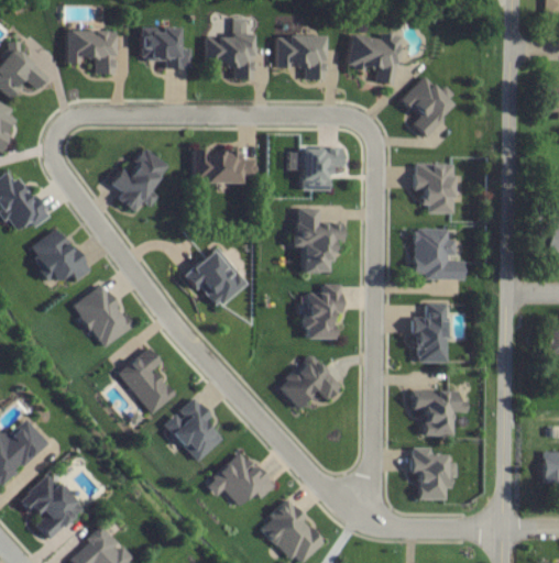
[(558,0),(547,0),(548,15),(558,14),(558,0)]
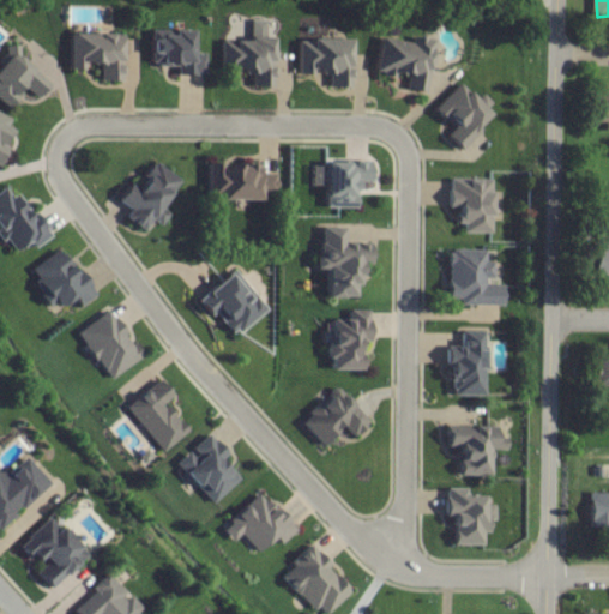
[(196,30),(173,31),(173,38),(152,38),(152,66),(180,66),(180,76),(209,74),(209,53),(196,53),(196,30)]
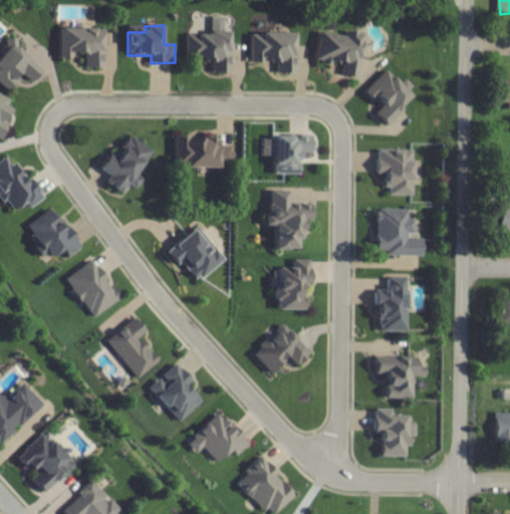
[(60,28),(60,56),(86,56),(86,68),(103,68),(103,28),(60,28)]
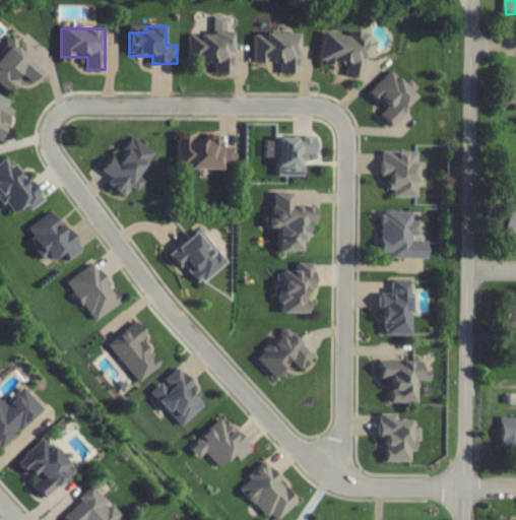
[(191,33),(191,62),(216,62),(216,74),(235,73),(235,58),(238,58),(238,33),(191,33)]
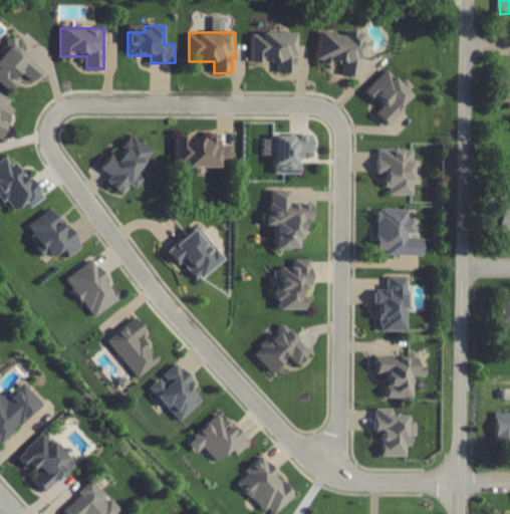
[(362,76),(364,33),(347,32),(347,33),(319,32),(318,62),(344,63),(344,76),(362,76)]
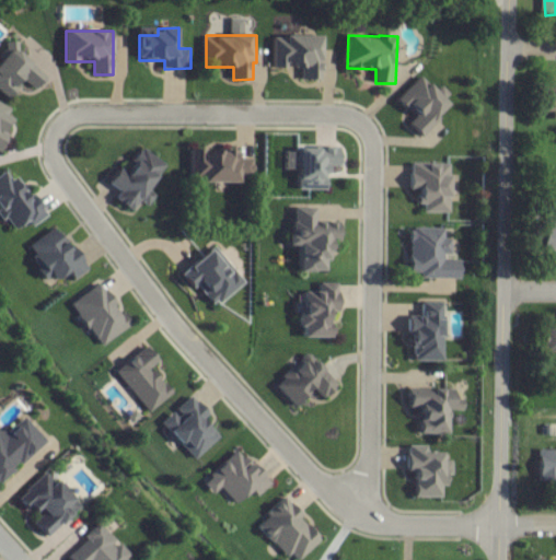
[(276,37),(276,68),(303,68),(304,81),(326,80),(325,36),(276,37)]
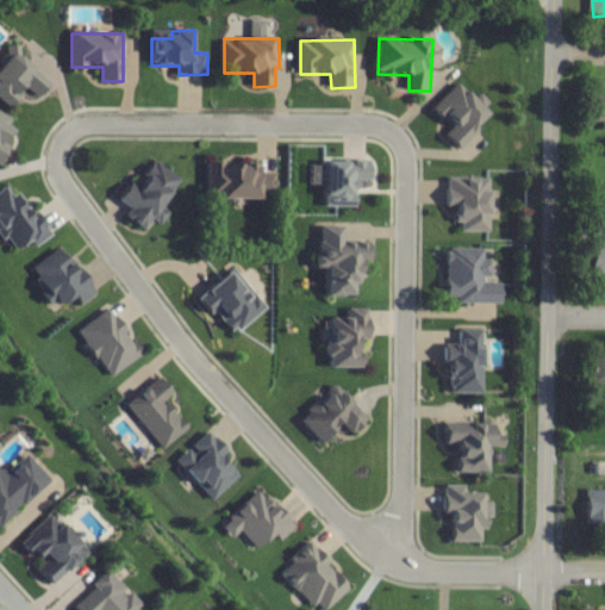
[(0,61),(0,97),(12,106),(29,87),(41,98),(55,81),(14,45),(0,61)]
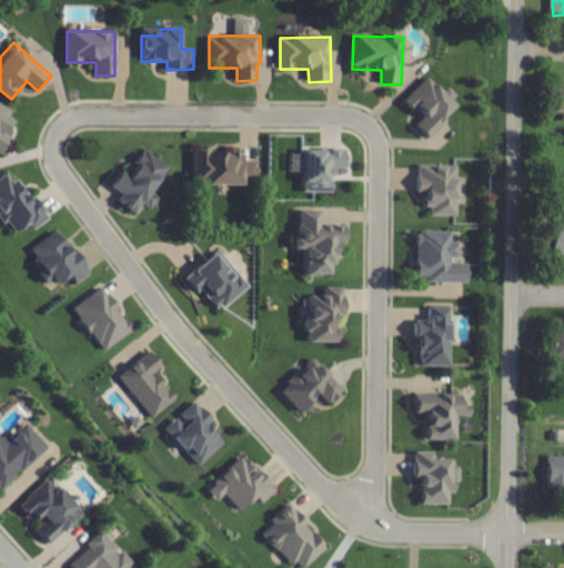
[(431,140),(461,105),(456,101),(462,94),(452,85),(446,92),(430,78),(406,104),(423,120),(416,128),(431,140)]
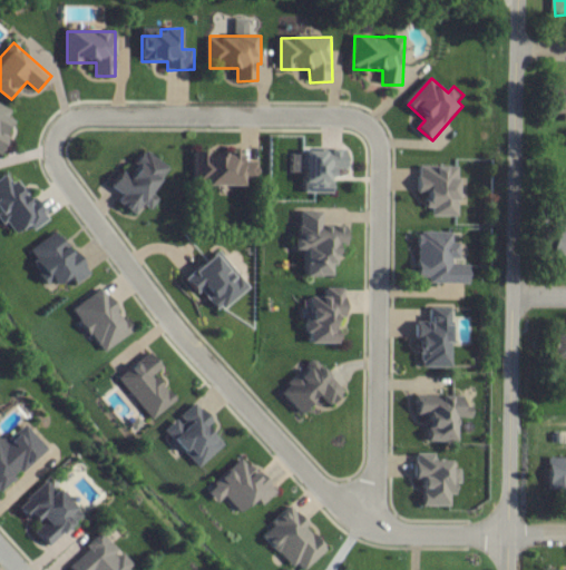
[(565,89),(554,90),(553,119),(565,119),(565,89)]
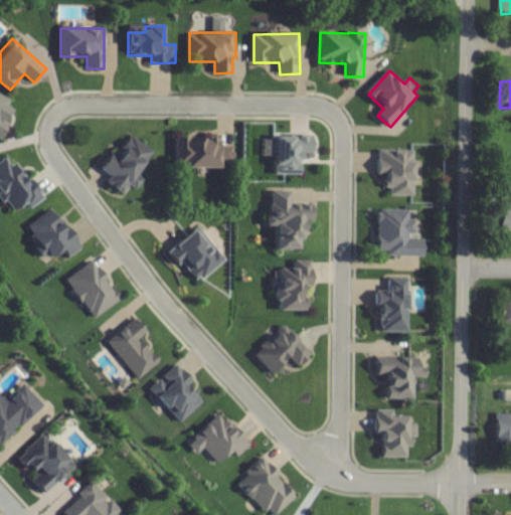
[(0,138),(1,139),(9,123),(6,122),(16,101),(0,93),(0,138)]
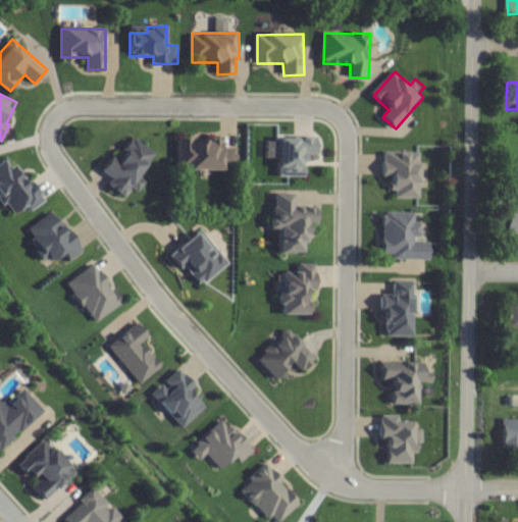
[(157,154),(135,137),(116,160),(112,156),(101,169),(113,179),(108,186),(122,197),(132,186),(140,192),(148,181),(140,174),(157,154)]
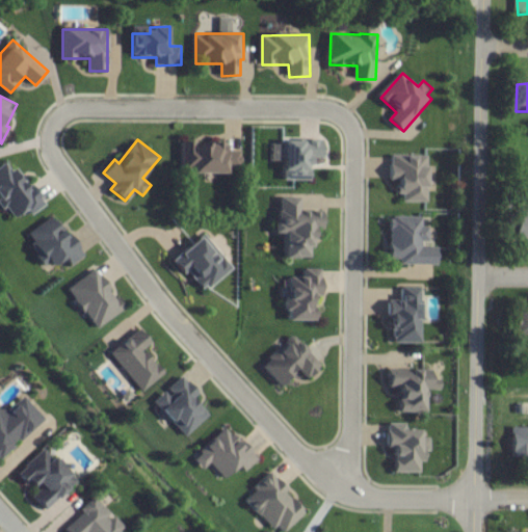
[(284,139),(283,180),(315,181),(315,167),(310,167),(311,158),(327,158),(328,140),(284,139)]
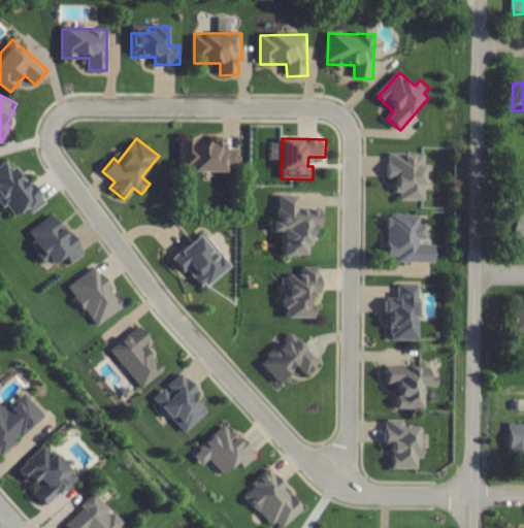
[(228,141),(181,142),(182,172),(214,171),(214,179),(222,179),(222,169),(243,168),(243,150),(229,151),(228,141)]
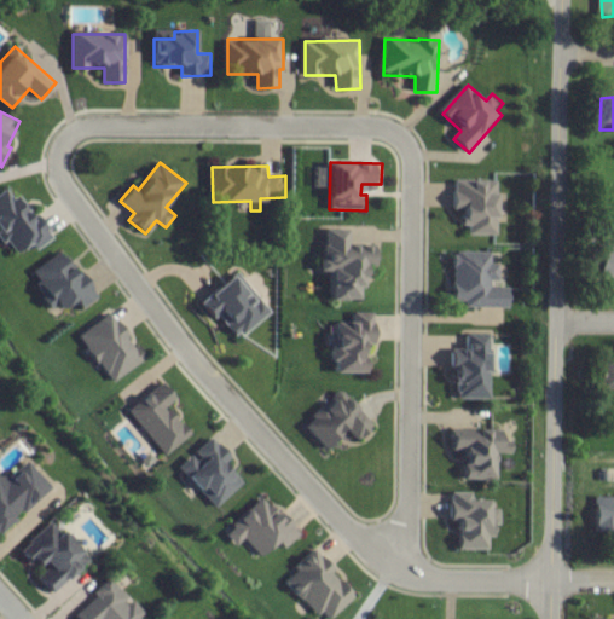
[(456,180),(456,209),(462,209),(462,226),(470,226),(470,235),(498,235),(498,180),(456,180)]
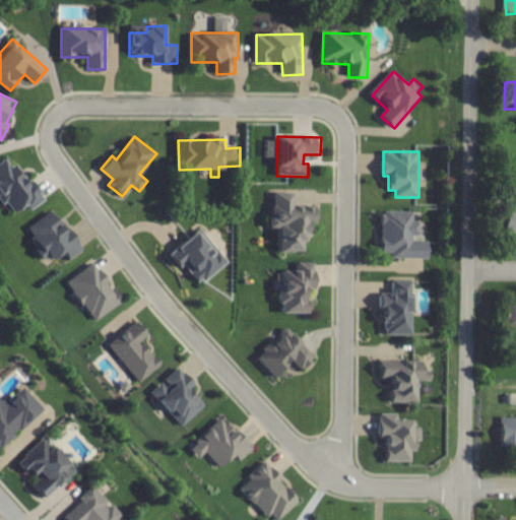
[(50,198),(37,180),(30,184),(11,156),(0,165),(0,199),(4,205),(8,202),(15,212),(26,204),(31,211),(50,198)]
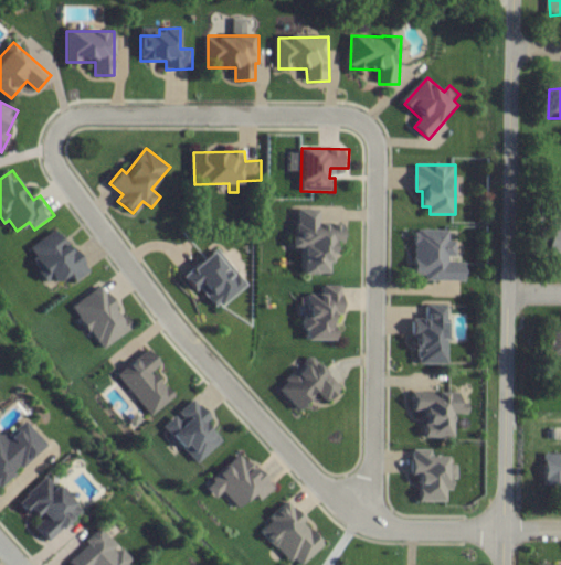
[(302,274),(330,275),(330,244),(346,244),(347,224),(323,224),(324,209),(295,209),(295,249),(302,249),(302,274)]
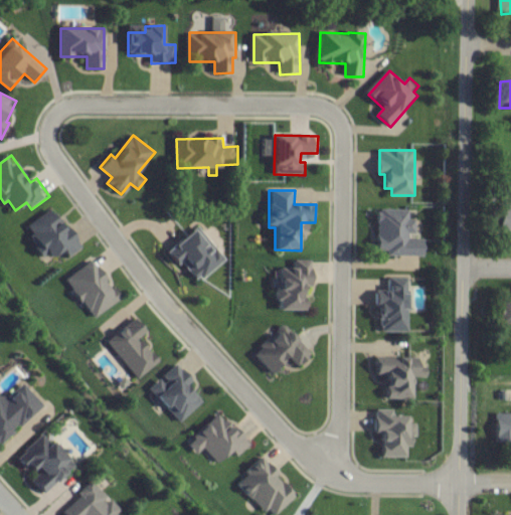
[(494,229),(510,229),(510,205),(494,206),(494,229)]
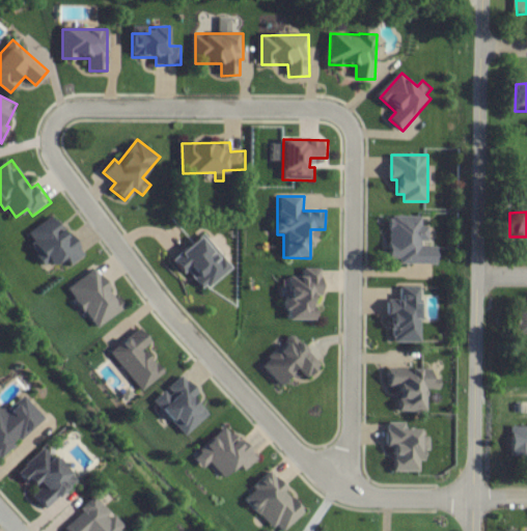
[(71,266),(85,256),(57,215),(27,234),(49,268),(64,257),(71,266)]
